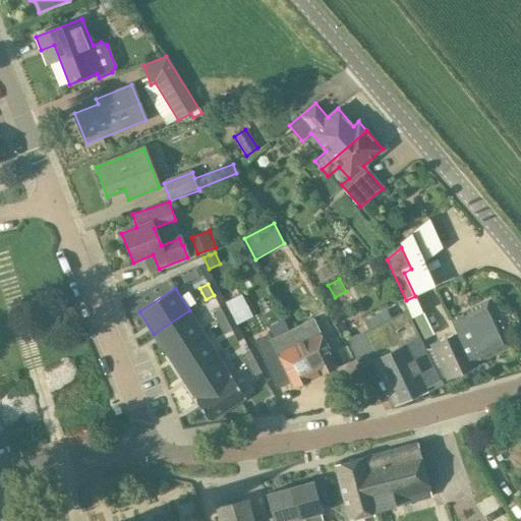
[(241,294),(226,301),(236,324),(252,315),(241,294)]
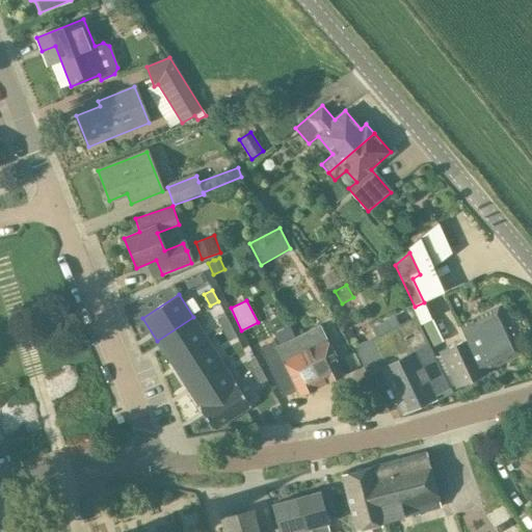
[(467,340),(440,352),(455,386),(456,388),(486,373),(485,371),(521,354),(515,342),(506,324),(499,308),(460,326),(467,340)]
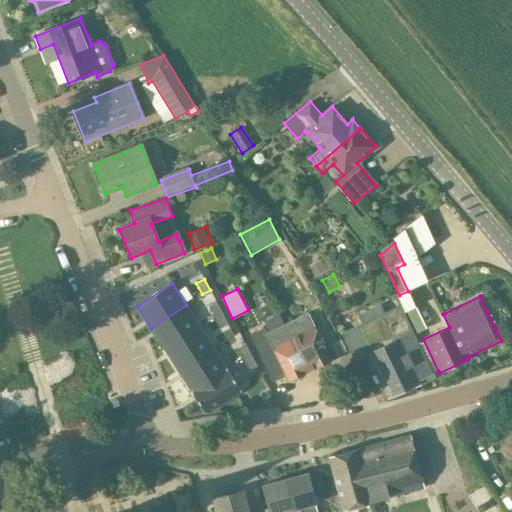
[(208,306),(214,318),(222,313),(216,302),(208,306)]
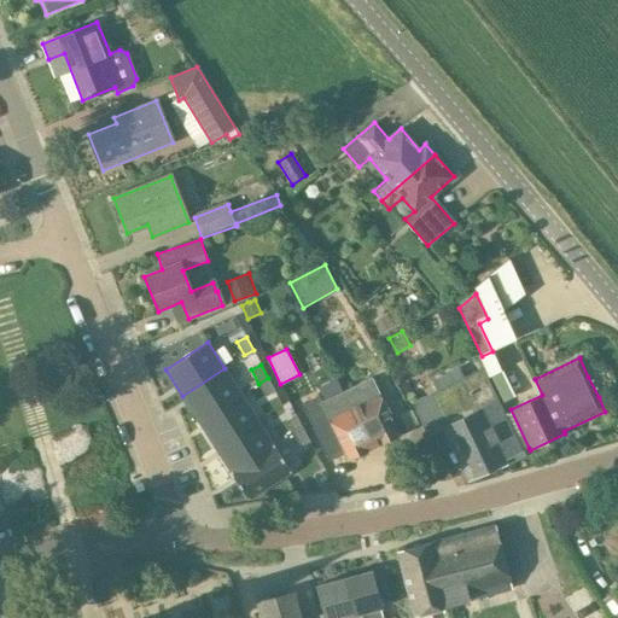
[(506,459),(522,450),(482,367),(412,401),(427,435),(442,427),(467,481),(507,460),(506,459)]
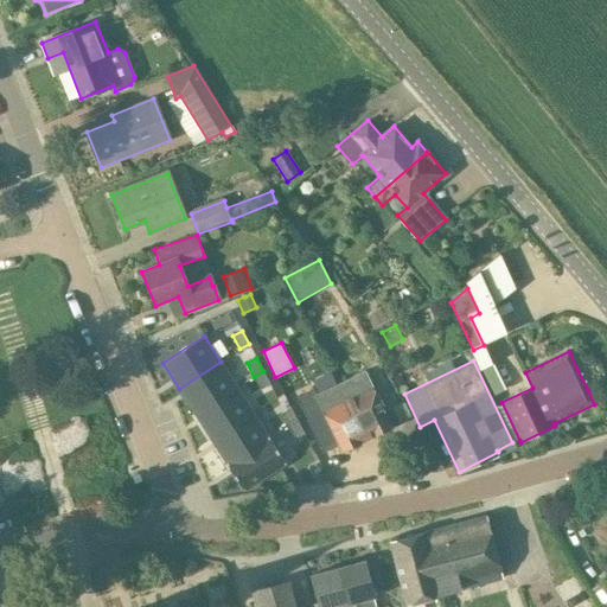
[(195,414),(237,388),(221,362),(179,389),(195,414)]
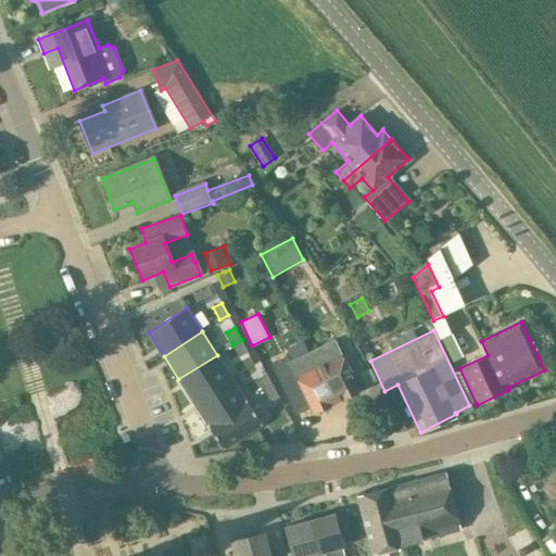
[(241,340),(232,345),(239,357),(248,353),(241,340)]
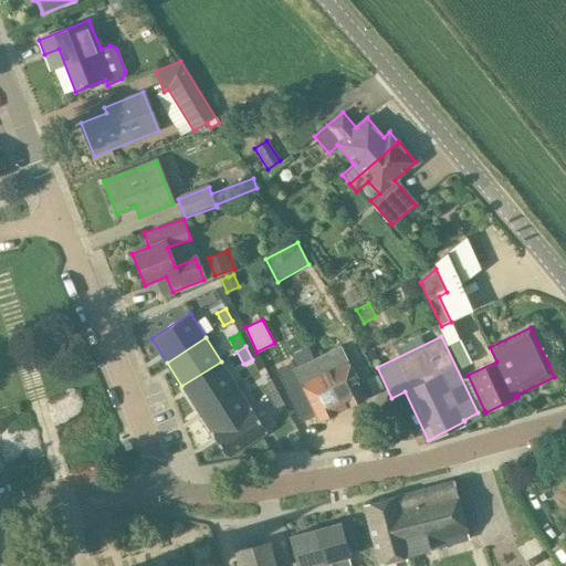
[(317,357),(342,409),(365,399),(339,347),(317,357)]
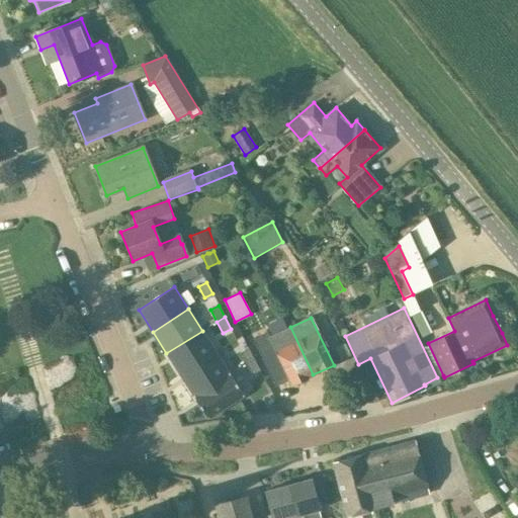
[(313,374),(290,327),(269,337),(292,384),(313,374)]
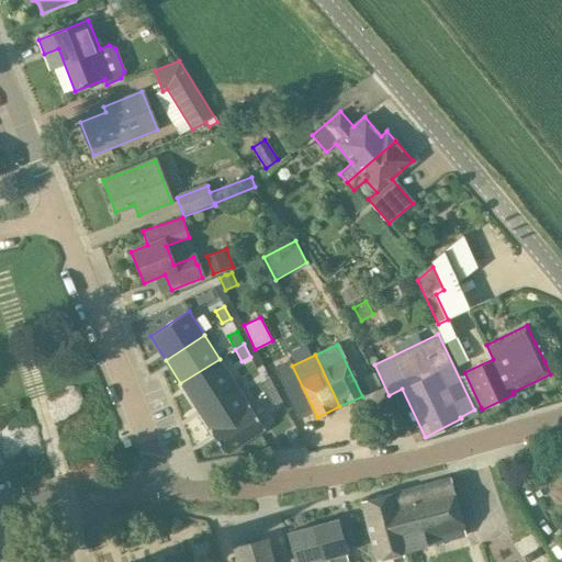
[(234,382),(220,359),(180,383),(195,407),(234,382)]
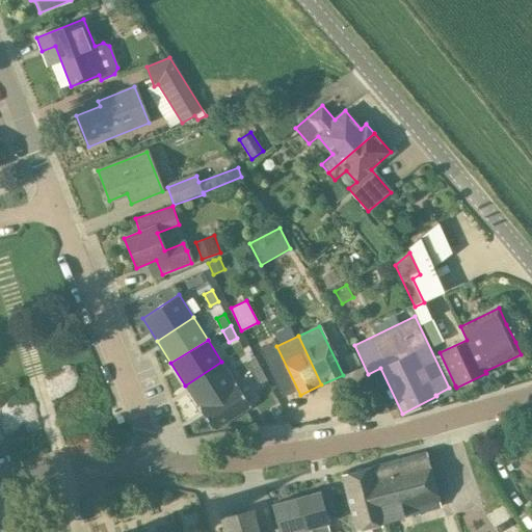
[(253,373),(261,369),(255,357),(246,362),(253,373)]
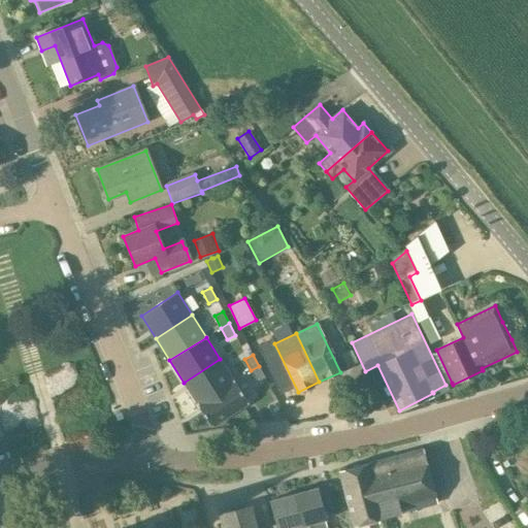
[(198,404),(234,382),(220,359),(184,383),(198,404)]
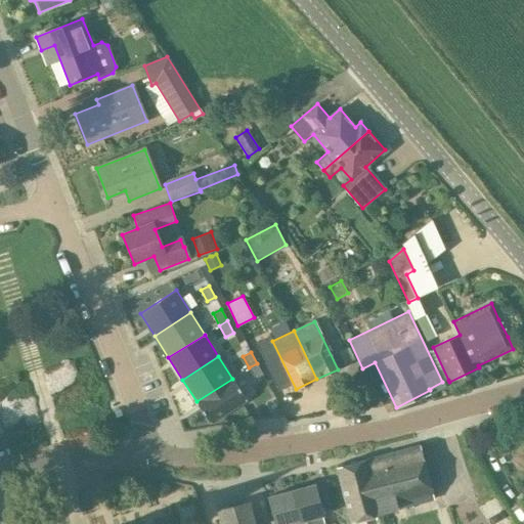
[(263,375),(257,363),(249,367),(255,379),(263,375)]
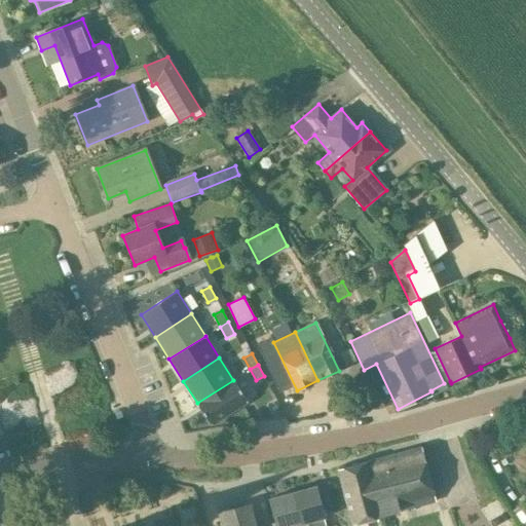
[(248,403),(233,380),(197,403),(212,425),(248,403)]
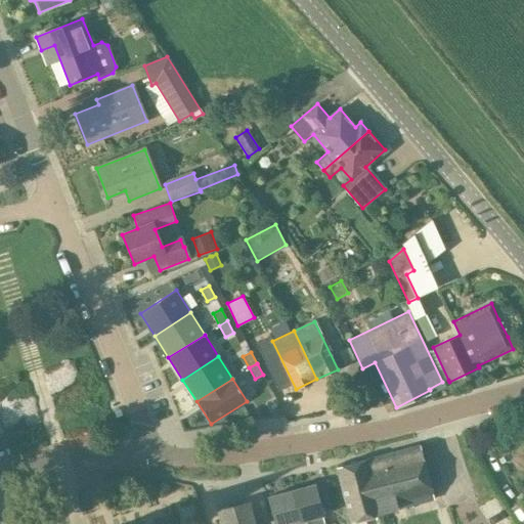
[(441,523),(420,445),(364,461),(364,459),(337,467),(352,522),(396,510),(399,523),(441,523)]
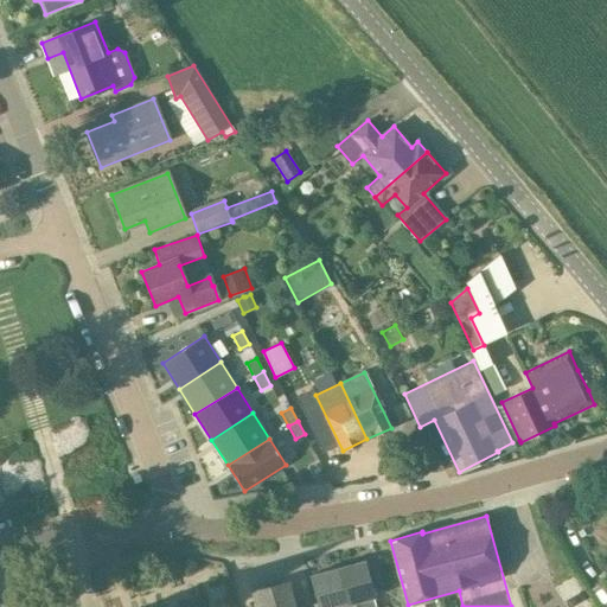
[(347,606),(376,606),(364,561),(334,569),(344,606),(347,605),(347,606)]
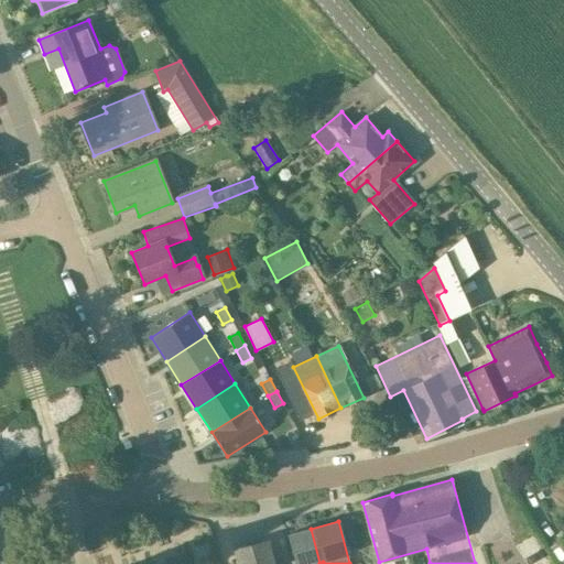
[(323,563),(323,562),(320,563),(311,529),(289,534),(296,563),(323,563)]
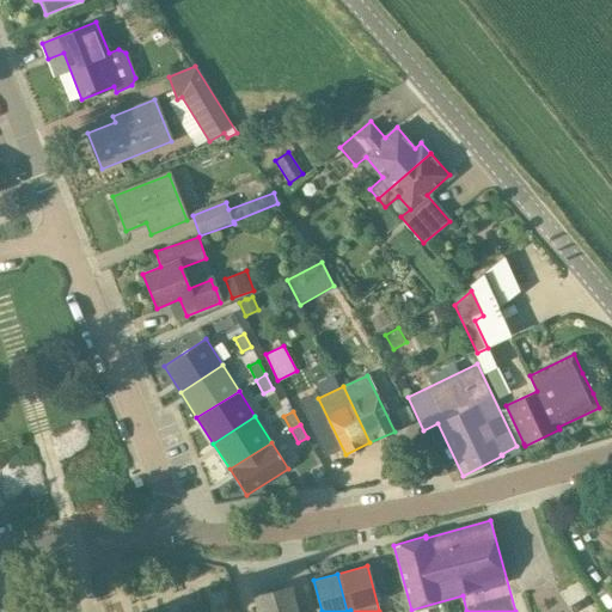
[(297,611),(291,586),(254,597),(257,611),(297,611)]
